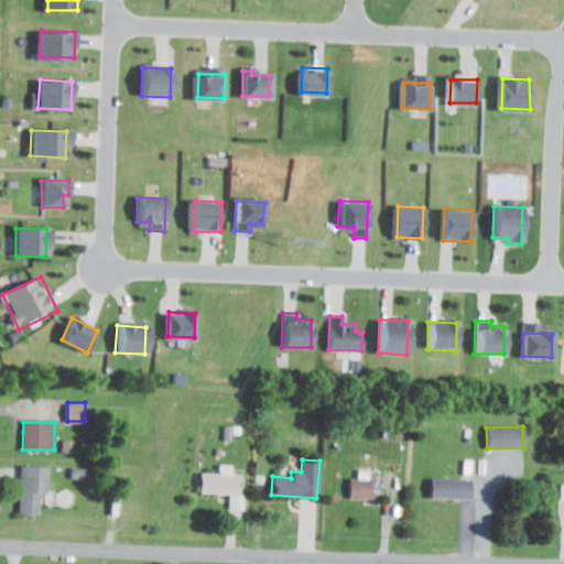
[(19,466),(19,513),(40,513),(40,492),(47,492),(47,467),(19,466)]
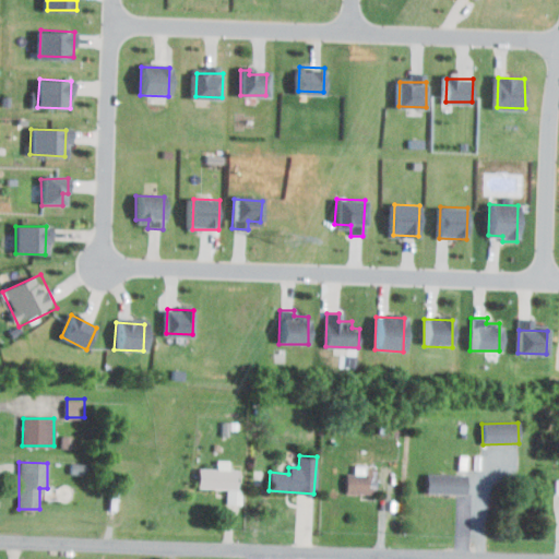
[(198,470),(198,487),(236,488),(236,470),(198,470)]
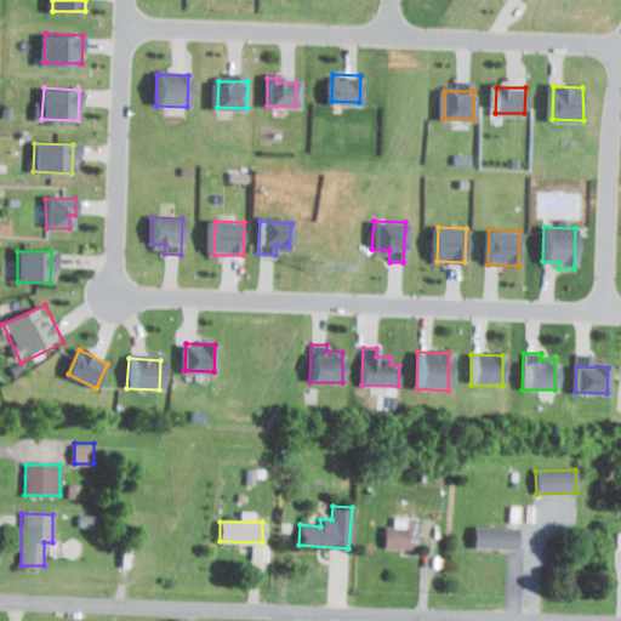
[(476,527),(474,546),(518,548),(519,528),(476,527)]
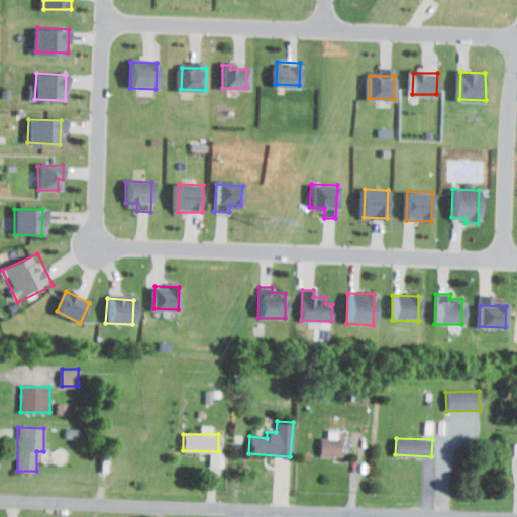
[(346,440),(345,456),(319,456),(319,440),(346,440)]
